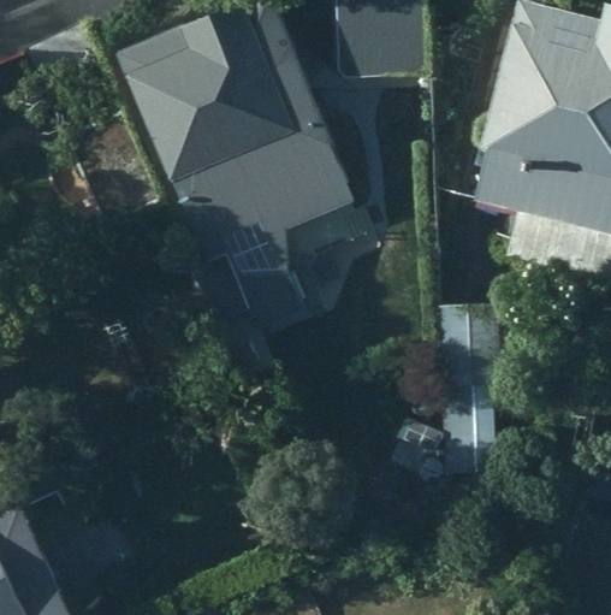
[(271,0),(238,0),(118,51),(194,219),(231,202),(241,224),(286,202),(277,183),(312,167),(294,128),(322,117),(271,0)]
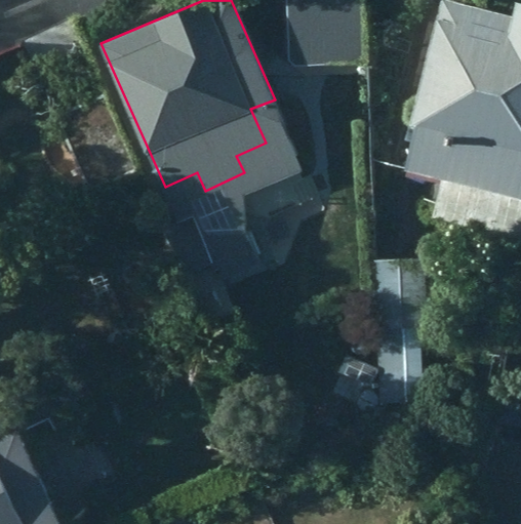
[(343,0),(295,0),(295,58),(343,57),(343,0)]
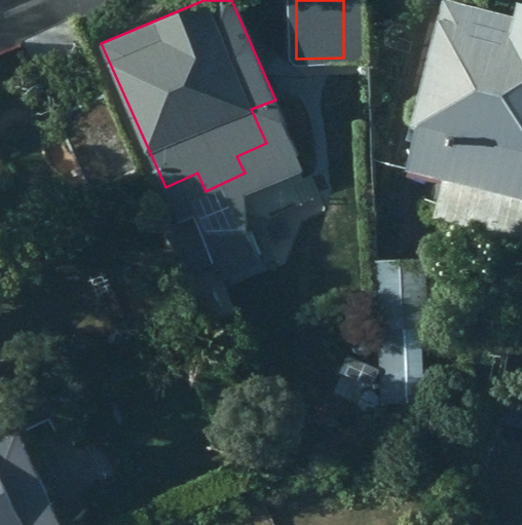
[(445,0),(441,0),(402,172),(438,181),(429,221),(521,244),(521,3),(512,2),(510,15),(445,0)]
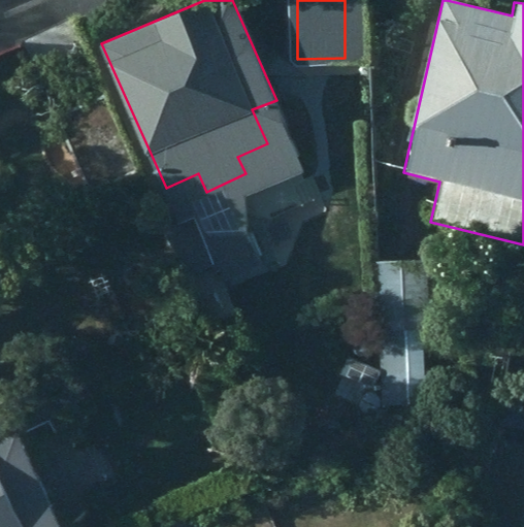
[(432,258),(377,260),(380,333),(435,331),(432,258)]
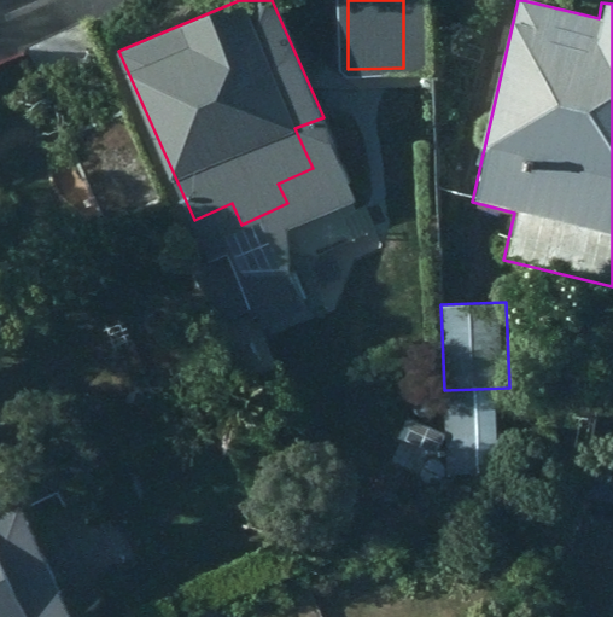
[(495,485),(496,405),(456,403),(455,484),(495,485)]
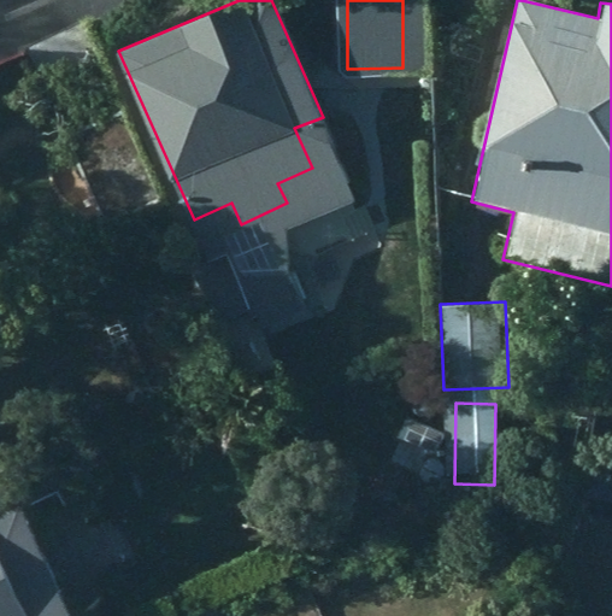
[(611,479),(607,479),(598,520),(611,521),(611,479)]
